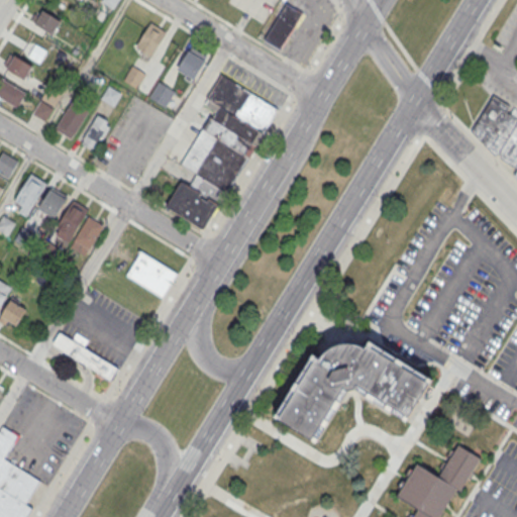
[(112,10),(118,0),(102,0),(101,3),(112,10)]
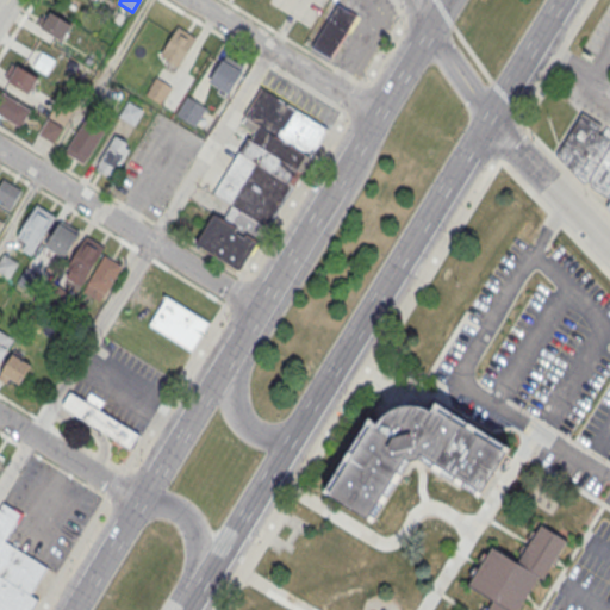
[(337,2),(356,14),(330,57),(311,45),(337,2)]
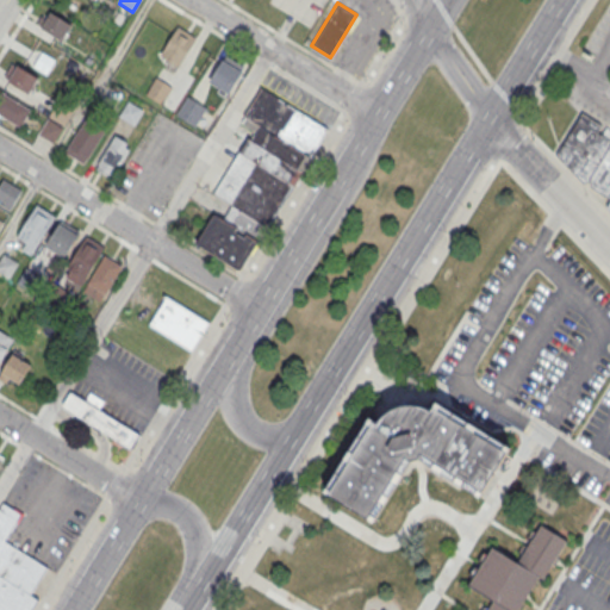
[(37,27),(62,42),(72,25),(47,11),(37,27)]
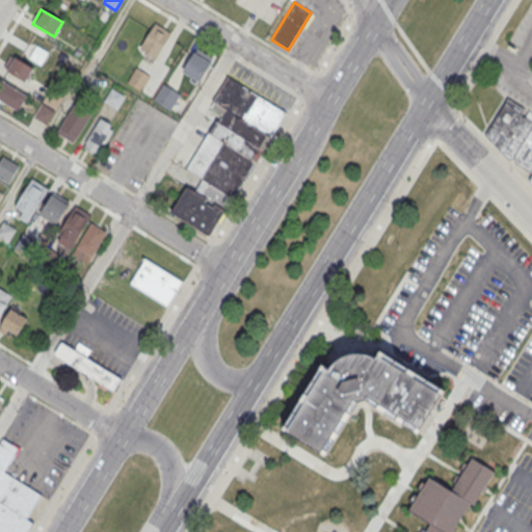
[(170,33),(155,24),(138,50),(154,60),(170,33)]
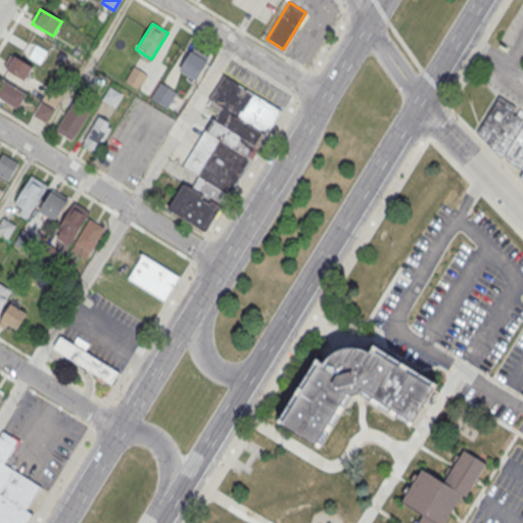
[(208,62),(190,51),(178,72),(196,82),(208,62)]
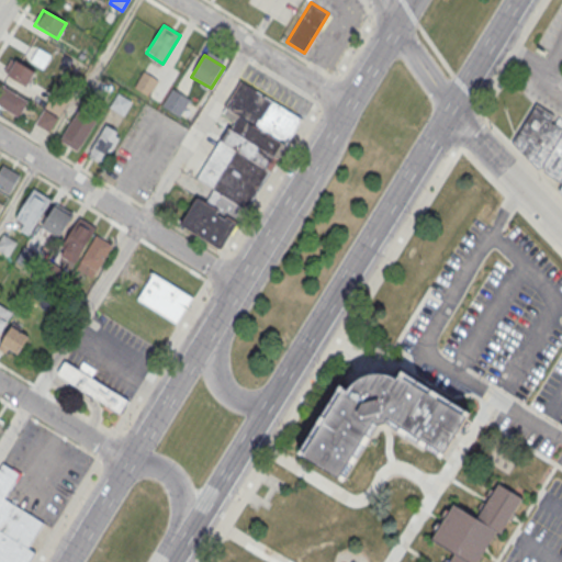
[(36,71),(13,59),(4,75),(27,87),(36,71)]
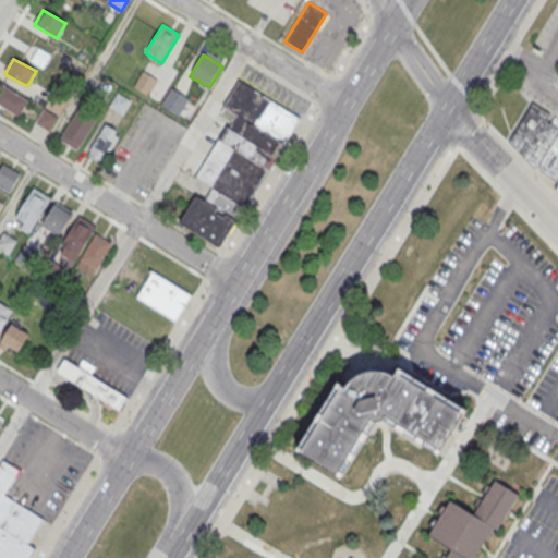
[(134,89),(149,95),(156,80),(141,73),(134,89)]
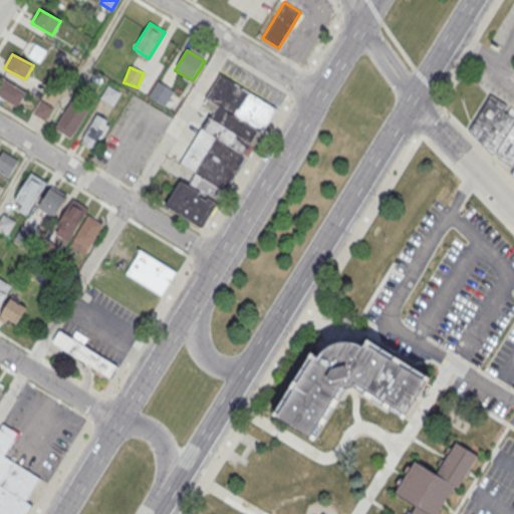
[(222,74),(203,104),(214,112),(218,105),(263,132),(279,108),(222,74)]
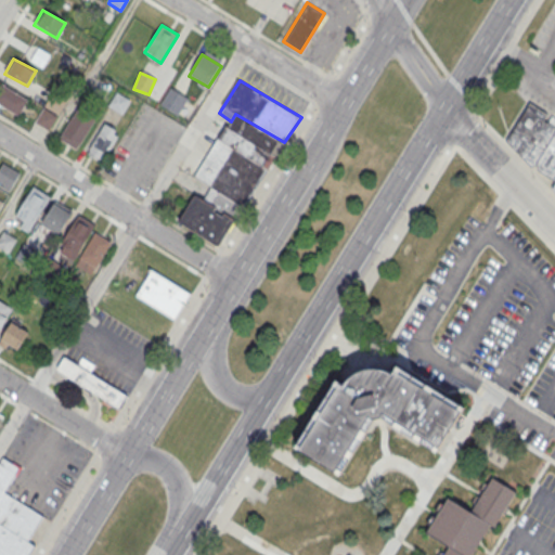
[(29,100),(0,84),(0,106),(20,117),(29,100)]
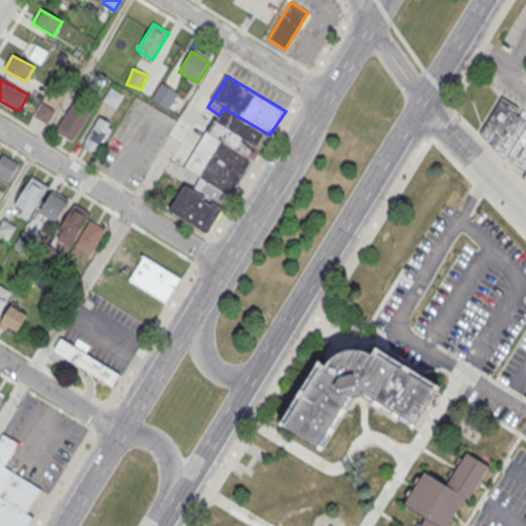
[(123,96),(111,88),(103,101),(114,109),(123,96)]
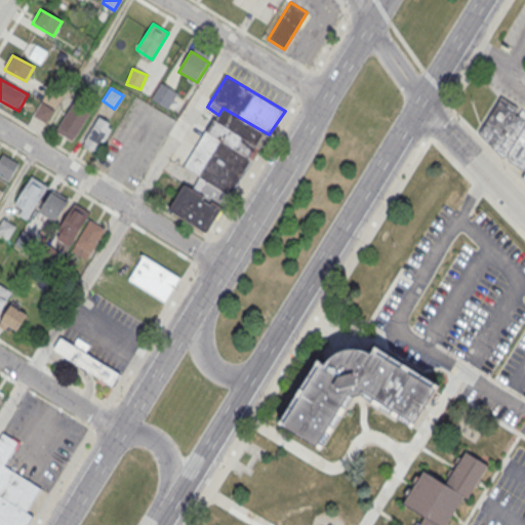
[(500,96),(478,132),(501,157),(508,155),(509,160),(524,169),(524,171),(522,177),(524,180),(524,111),(518,108),(500,96)]
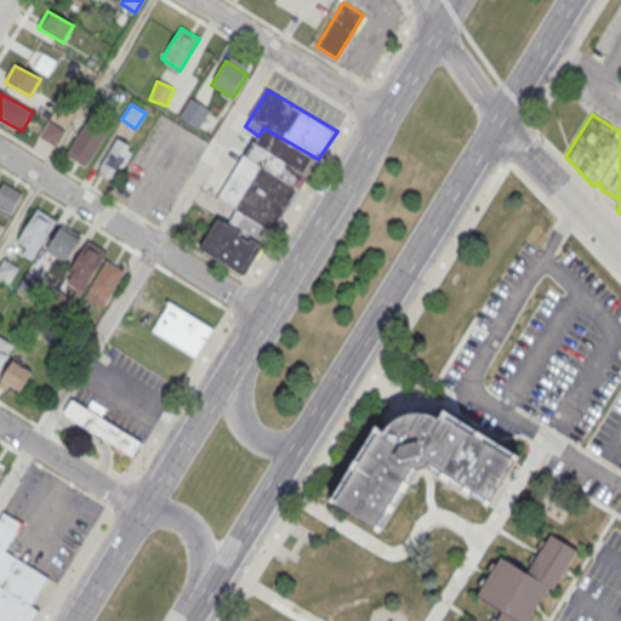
[(67,155),(86,167),(108,134),(89,121),(67,155)]
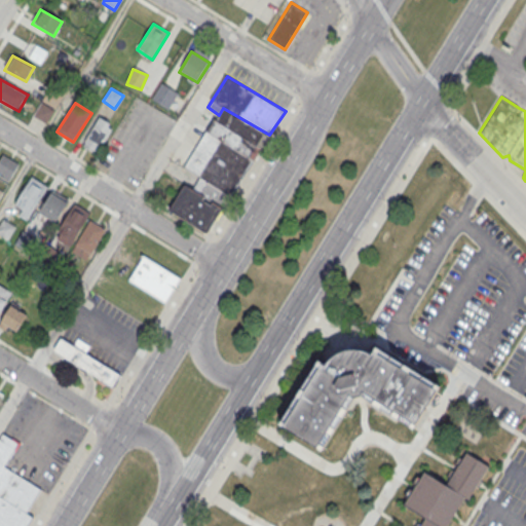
[(44,123),(52,111),(42,104),(34,116),(44,123)]
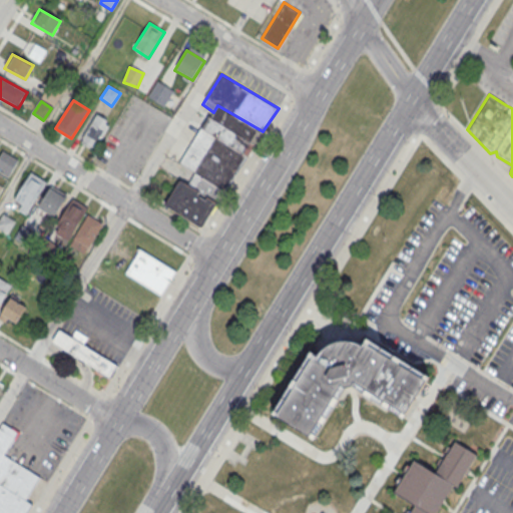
[(217,105),(213,112),(211,116),(254,142),(263,131),(217,105)]
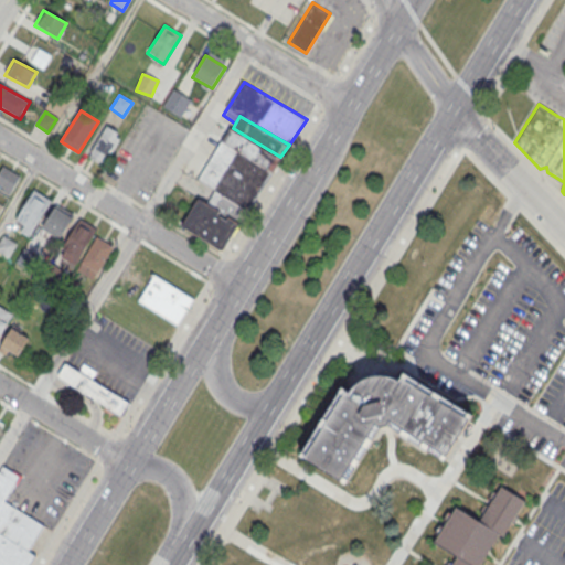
[(88,157),(104,166),(123,136),(107,126),(88,157)]
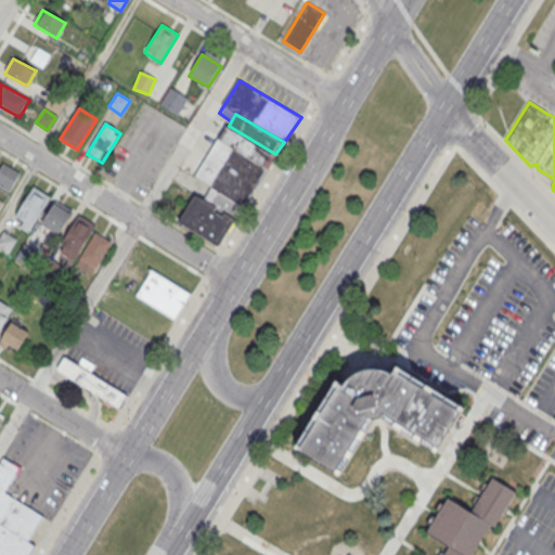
[(275,154),(267,168),(222,139),(229,126),(275,154)]
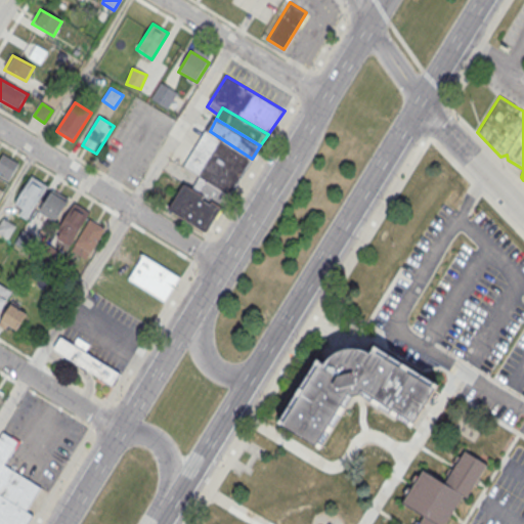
[(210,131),(207,129),(191,153),(185,149),(178,163),(200,177),(227,194),(252,159),(210,131)]
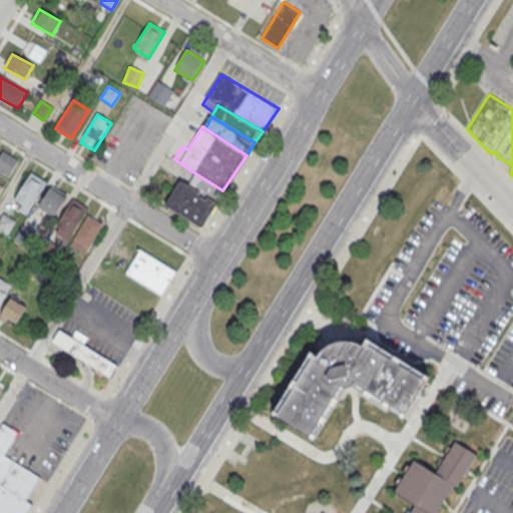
[(0,155),(0,171),(8,177),(18,161),(3,151),(0,155)]
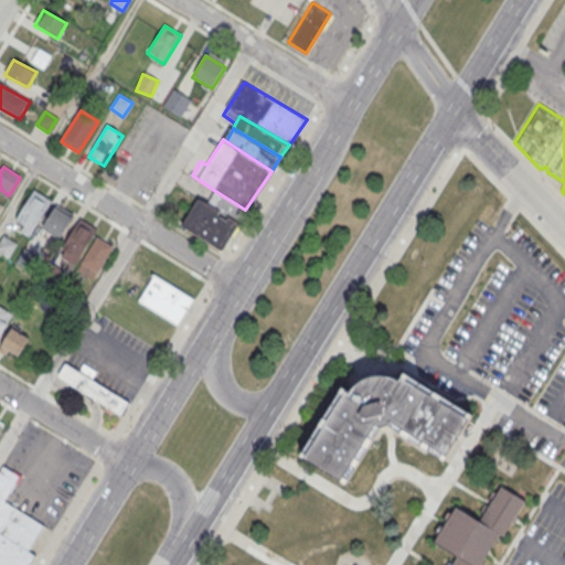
[(52,201),(34,190),(16,221),(24,226),(21,232),(29,236),(52,201)]
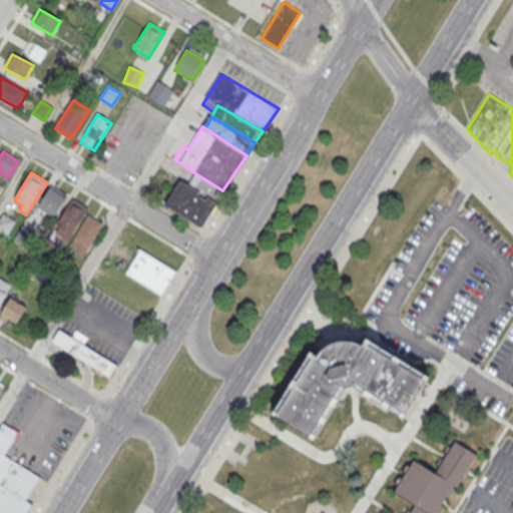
[(222,190),(216,200),(189,182),(195,173),(222,190)]
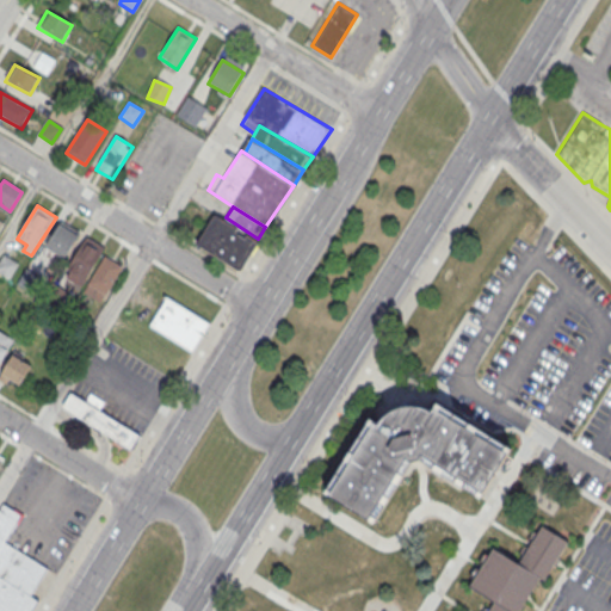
[(226,217),(218,213),(199,241),(240,267),(258,239),(226,217)]
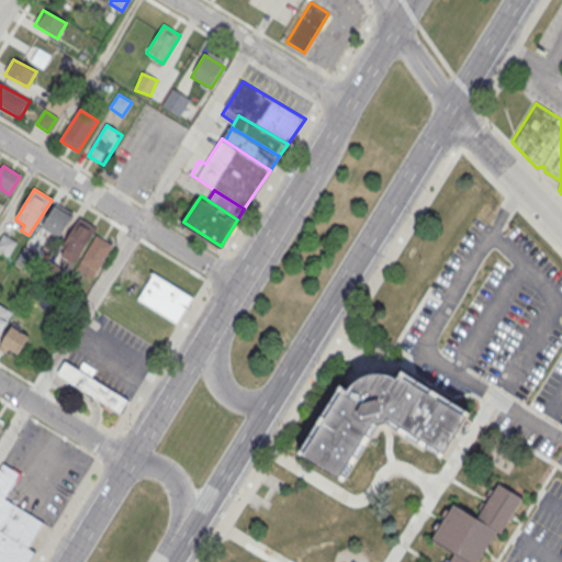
[(58,238),(71,216),(55,205),(41,228),(58,238)]
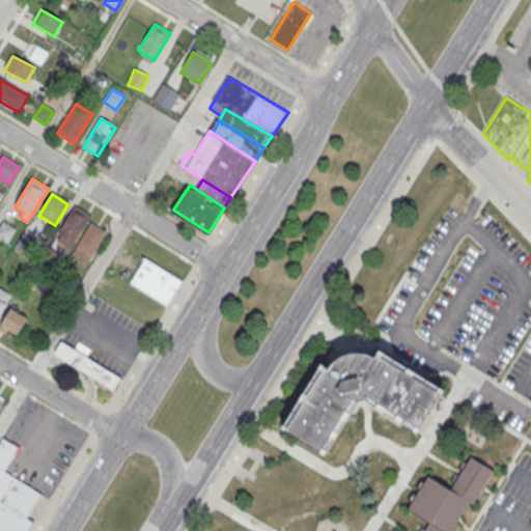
[(71,249),(90,215),(74,205),(55,241),(71,249)]
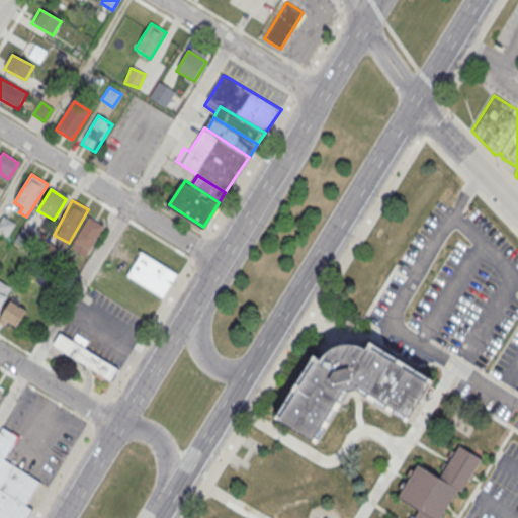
[(72,249),(88,257),(103,223),(87,216),(72,249)]
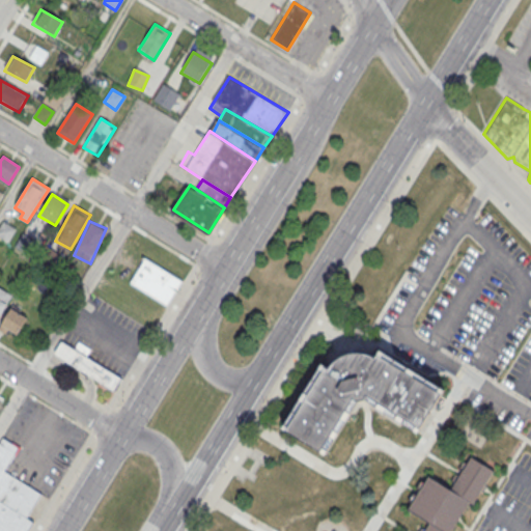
[(0,238),(8,243),(16,229),(4,223),(0,231),(0,238)]
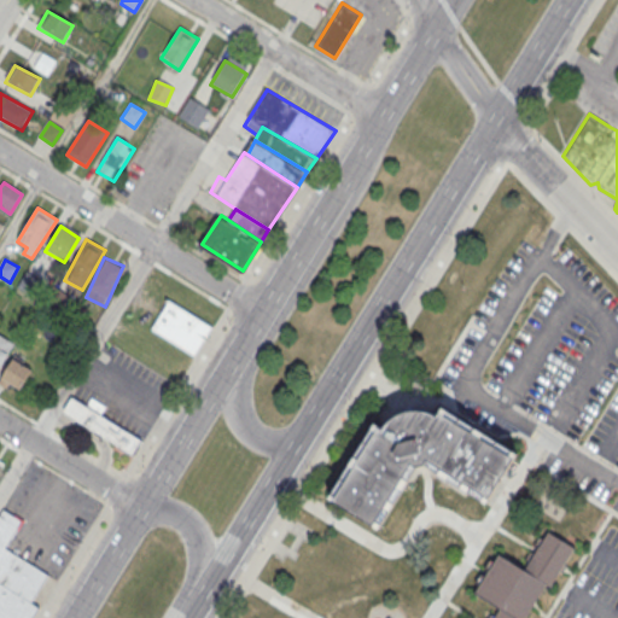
[(180,281),(151,330),(193,355),(222,307),(180,281)]
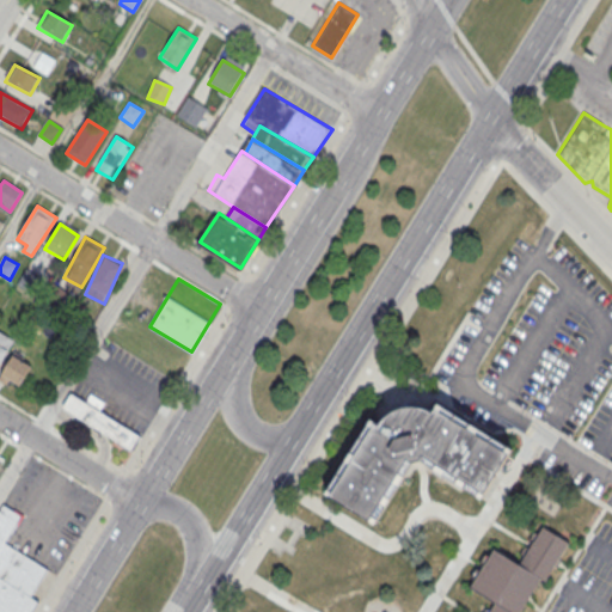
[(0,366),(13,341),(0,334),(0,366)]
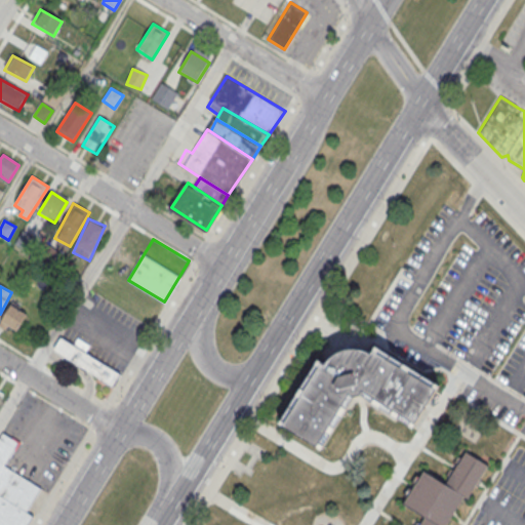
[(0,324),(17,333),(27,315),(8,306),(0,322),(0,324)]
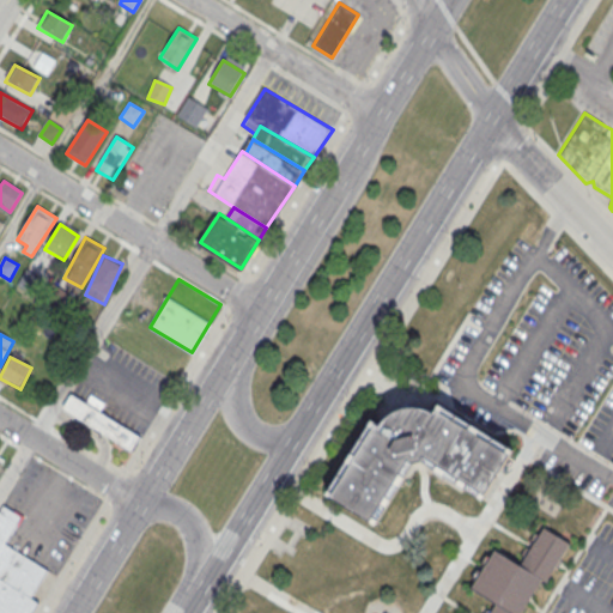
[(70,395),(61,410),(131,453),(139,438),(70,395)]
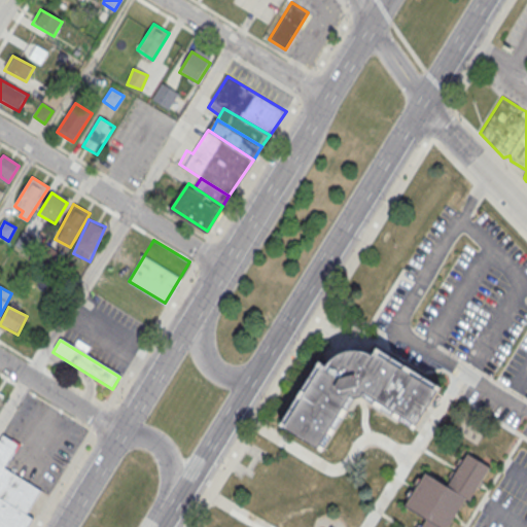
[(377,350),(440,388),(414,431),(361,399),(354,401),(321,454),(279,428),(318,364),(326,369),(330,362),(337,357),(344,353),(352,352),(366,354),(373,357),(377,350)]
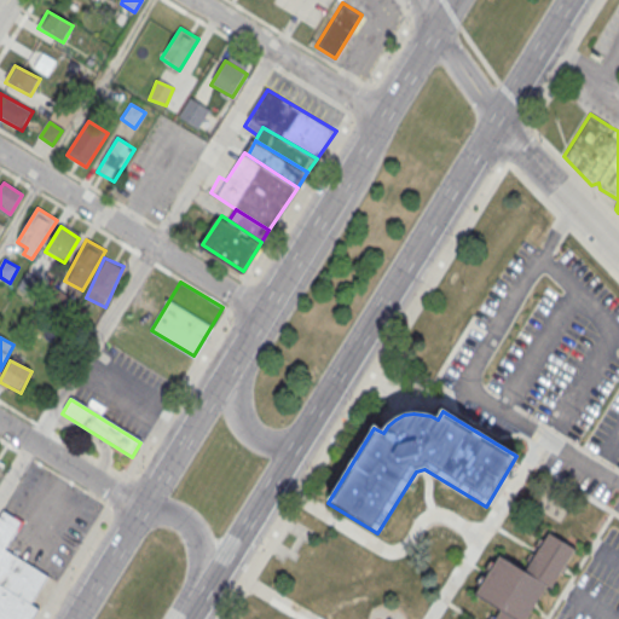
[(0,515),(0,584),(33,605),(47,577),(6,549),(24,524),(3,512),(0,515)]
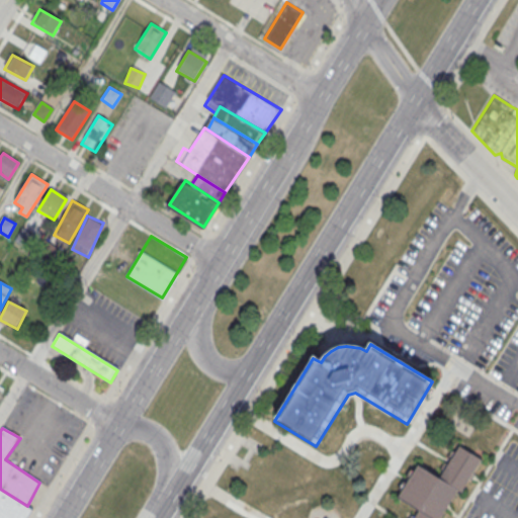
[(413,517),(419,510),(398,497),(418,464),(439,478),(459,445),(482,458),(461,492),(457,489),(438,517),(413,517)]
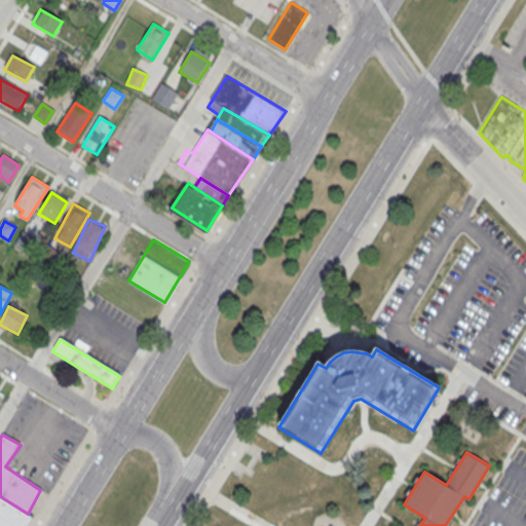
[(0,496),(0,525),(27,525),(33,516),(28,514),(0,496)]
